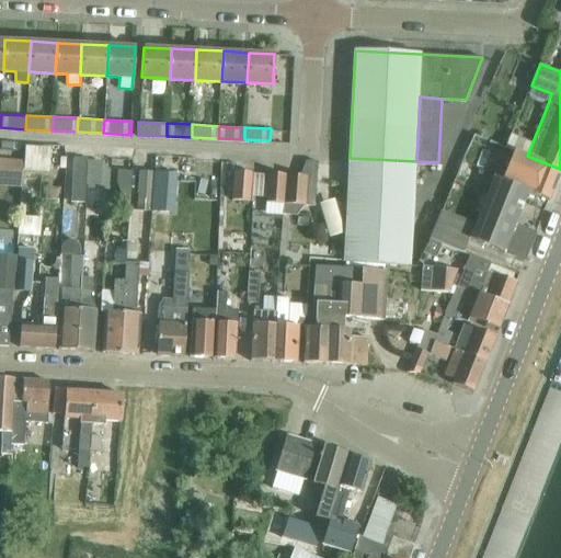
[(55,167),(57,141),(31,139),(30,164),(55,167)]
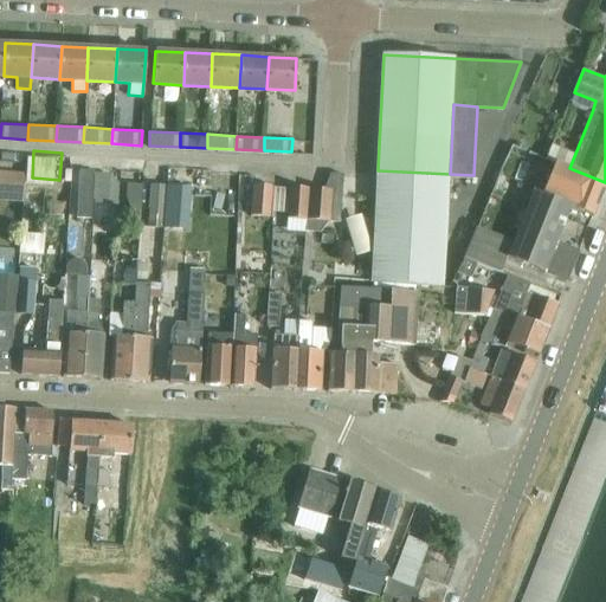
[(533,188),(521,217),(559,232),(569,204),(593,213),(605,182),(569,168),(554,162),(542,192),(533,188)]
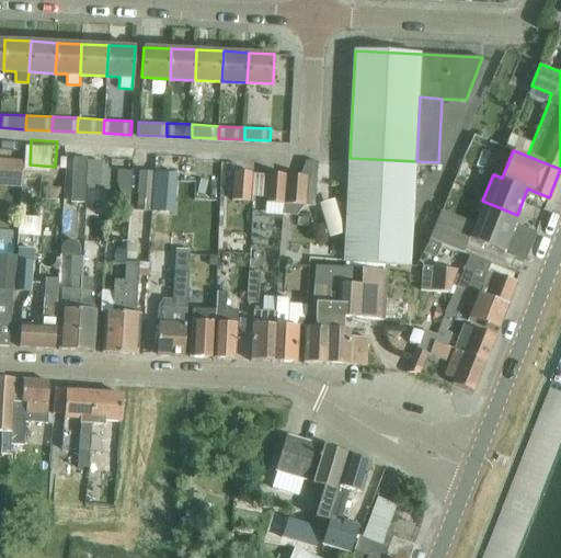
[(0,177),(23,178),(23,152),(0,152),(0,177)]
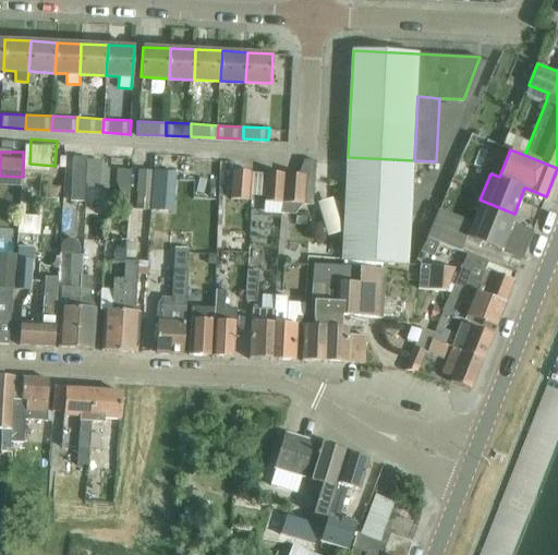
[(72,154),(70,202),(85,203),(86,185),(88,158),(87,158),(87,155),(72,154)]
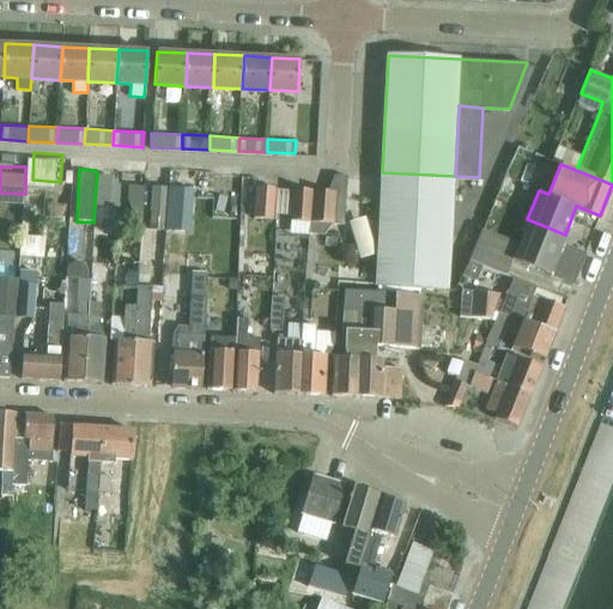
[(376,282),(449,287),(455,176),(382,172),(376,282)]
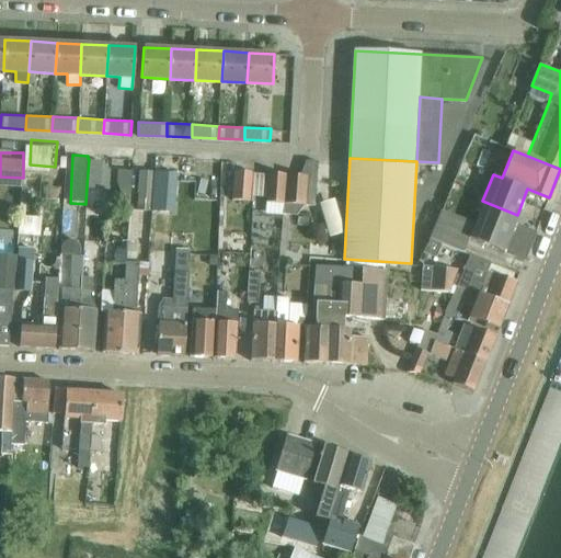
[(118,184),(135,185),(136,159),(119,159),(118,184)]
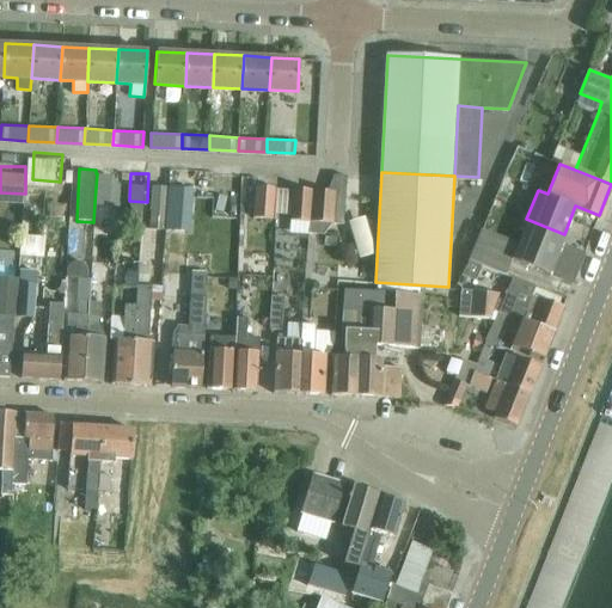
[(313,189),(311,220),(342,222),(344,173),(331,173),(324,189),(313,189)]
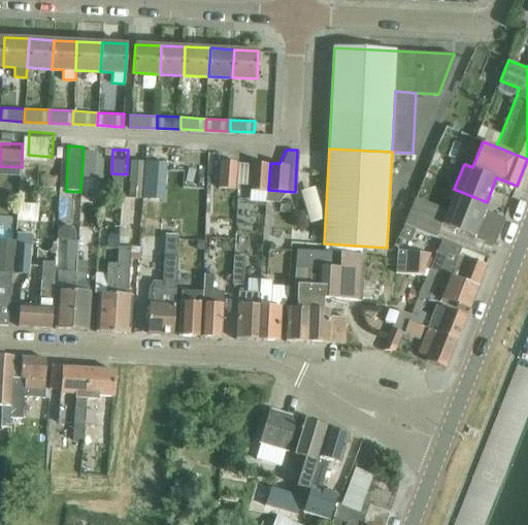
[(128,196),(142,197),(144,160),(131,159),(128,196)]
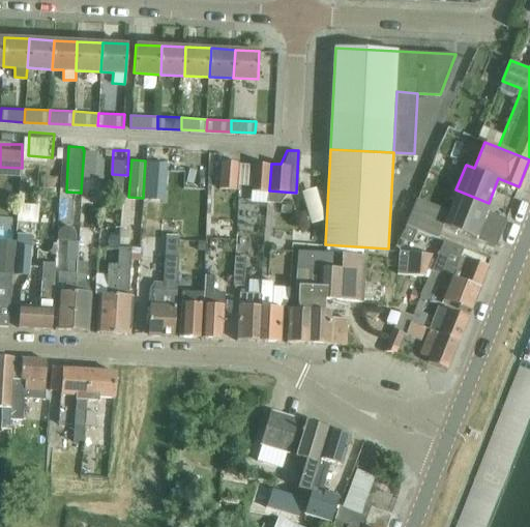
[(236,188),(238,162),(222,159),(219,186),(236,188)]
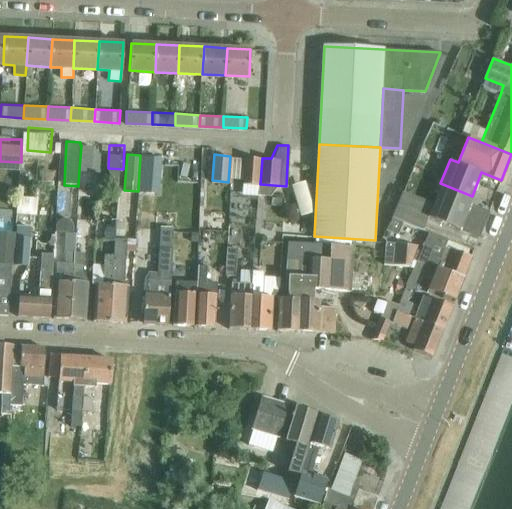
[(140,155),(138,191),(155,192),(158,157),(140,155)]
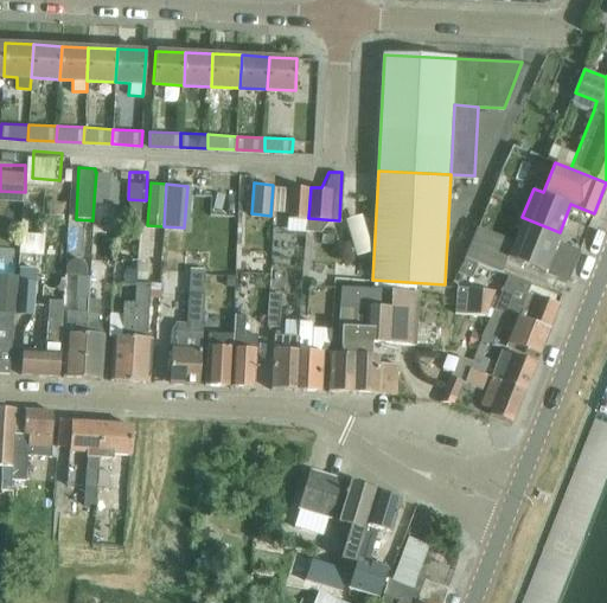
[(289,217),(308,218),(311,187),(292,186),(289,217)]
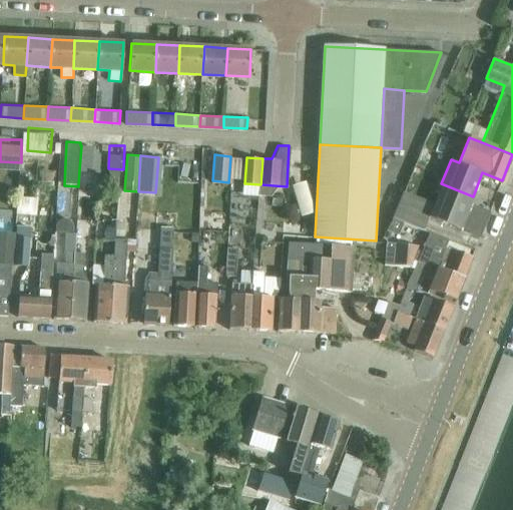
[(310,177),(299,178),(301,196),(312,194),(310,177)]
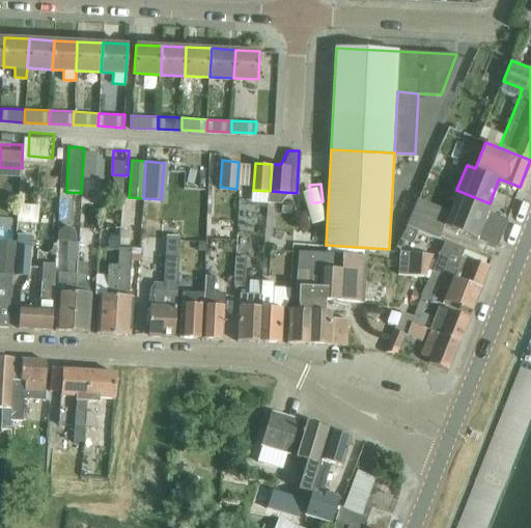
[(490,203),(456,190),(449,210),(417,196),(406,224),(439,238),(444,224),(496,245),(507,217),(487,209),(490,203)]
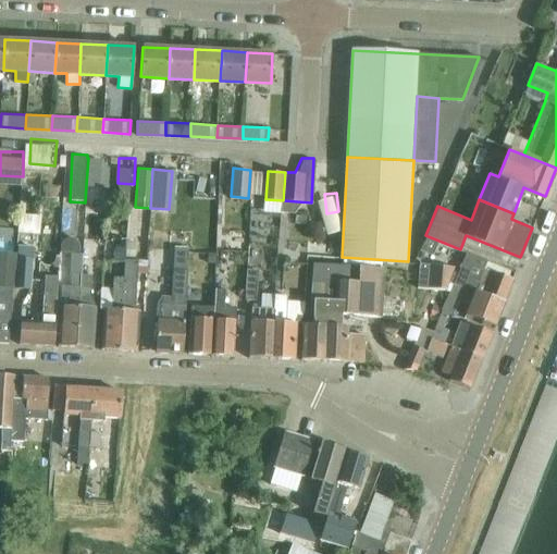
[(271,220),(271,207),(256,207),(257,221),(271,220)]
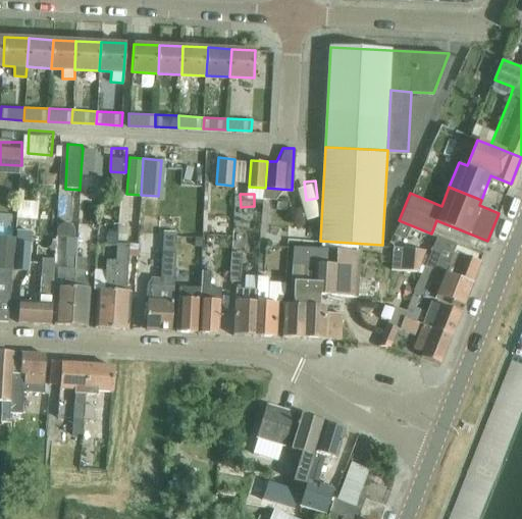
[(15,242),(13,267),(28,268),(31,222),(17,221),(16,242),(15,242)]
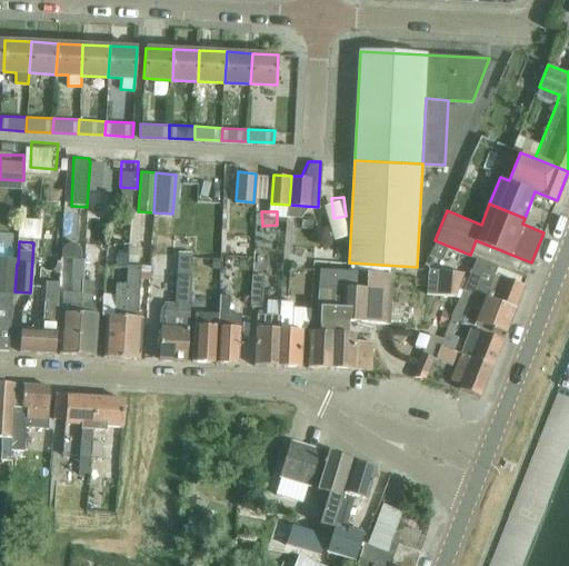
[(60,353),(78,354),(83,275),(85,259),(81,259),(81,251),(80,246),(76,242),(70,241),(65,245),(62,249),(61,258),(73,258),(71,279),(73,279),(72,291),(63,290),(60,353)]
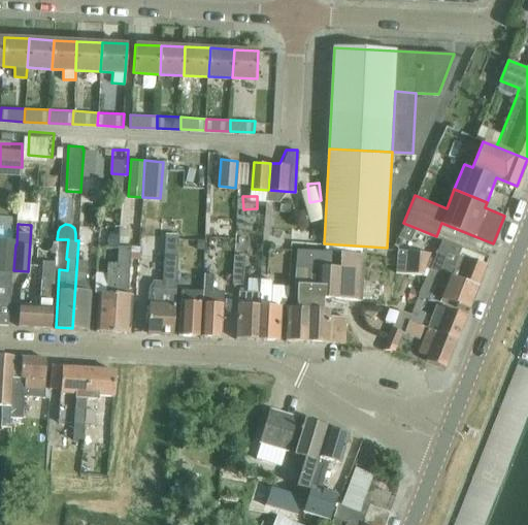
[(118,262),(112,331),(129,332),(129,331),(131,294),(128,294),(129,276),(131,247),(127,245),(128,227),(120,227),(119,248),(118,262)]
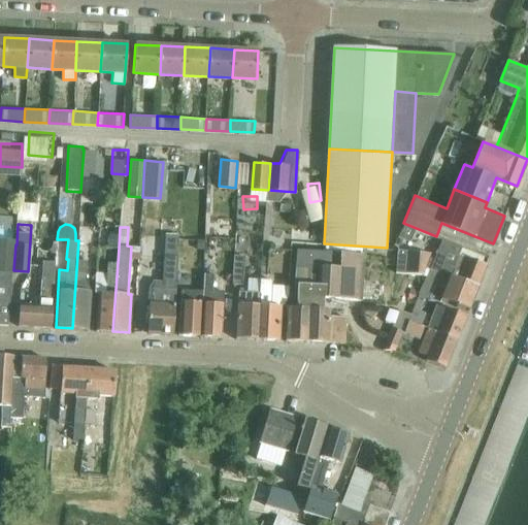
[(164,232),(163,256),(162,282),(154,282),(151,287),(150,303),(147,333),(173,335),(177,233),(164,232)]
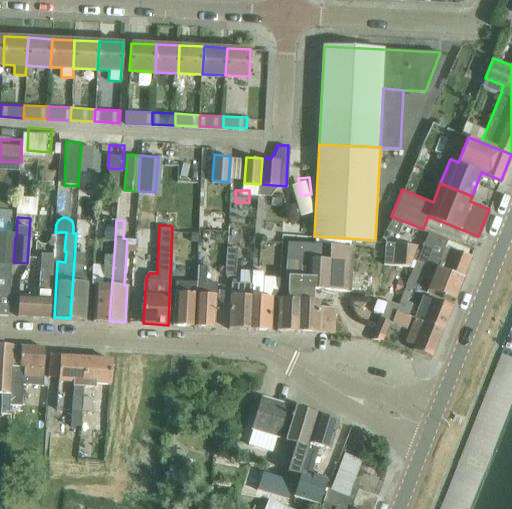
[(0,261),(13,262),(15,237),(0,236),(0,261)]
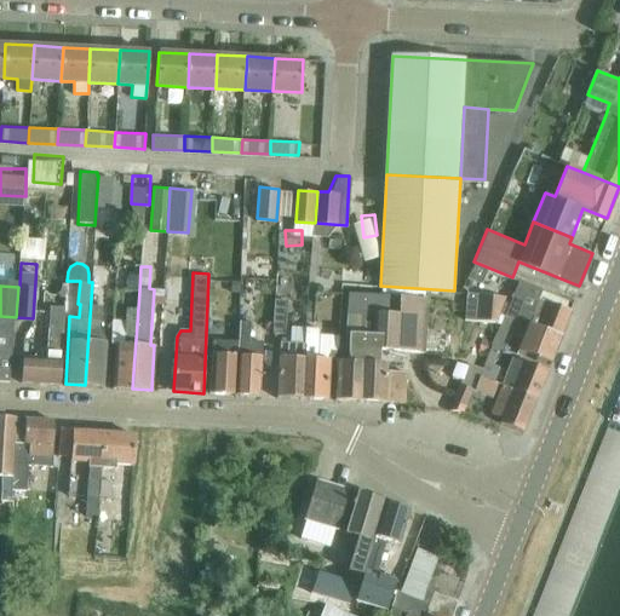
[(365,343),(361,399),(385,401),(385,399),(401,401),(402,370),(388,369),(388,363),(379,363),(380,350),(425,352),(429,298),(425,298),(425,289),(380,286),(380,294),(348,293),(346,314),(350,314),(365,315),(362,343),(365,343)]
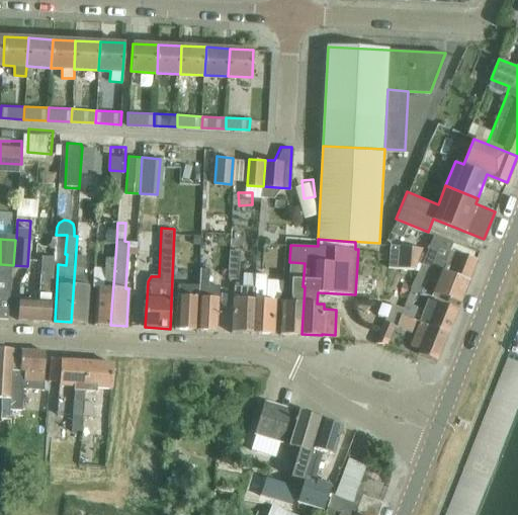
[(416,267),(418,268),(421,261),(424,252),(422,251),(423,246),(391,243),(390,265),(400,266),(416,267)]
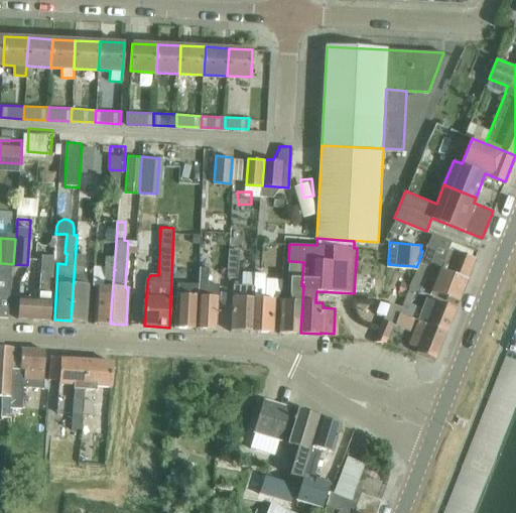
[(418,267),(410,286),(422,290),(422,289),(420,288),(425,275),(436,279),(431,291),(457,301),(474,257),(448,247),(444,258),(425,250),(425,252),(422,251),(419,260),(416,267),(418,267)]
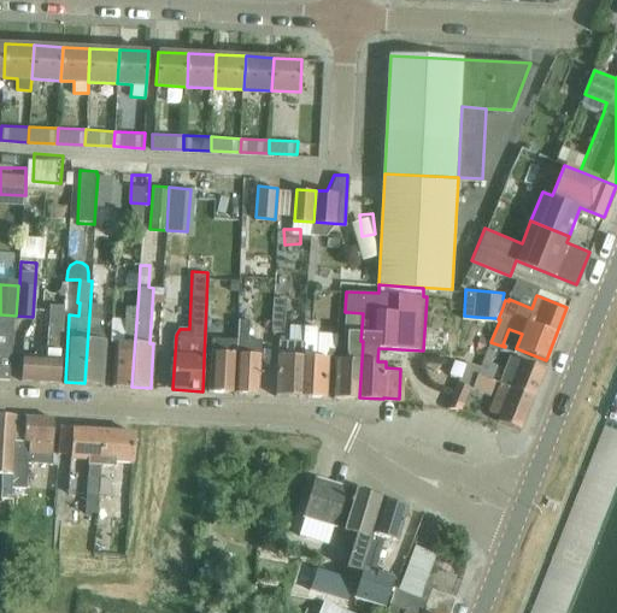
[(272,322),(271,330),(283,331),(286,296),(275,296),(272,322)]
